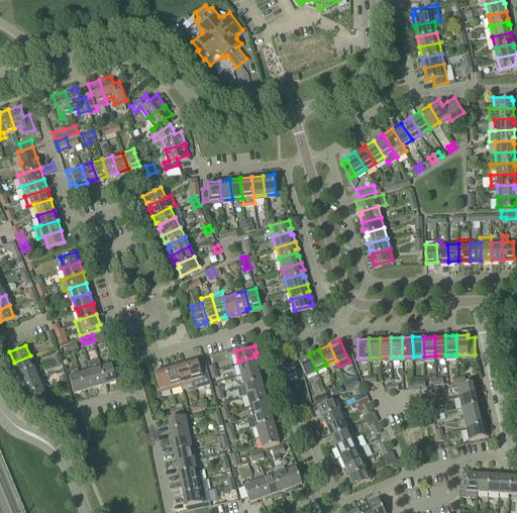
[(316,370),(309,353),(299,358),(306,374),(316,370)]
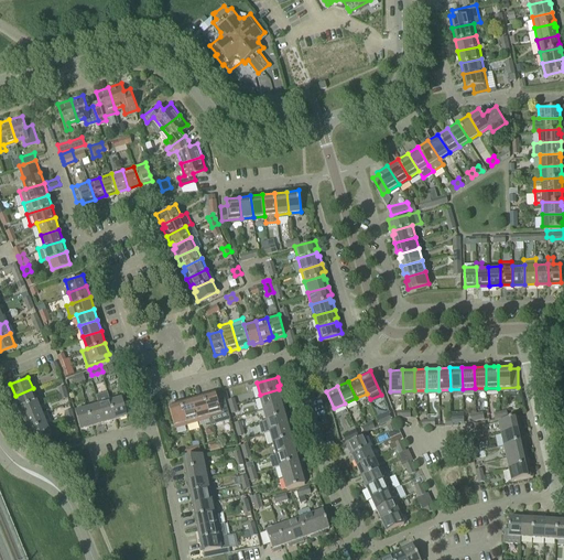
[(38,399),(33,388),(15,396),(20,407),(38,399)]
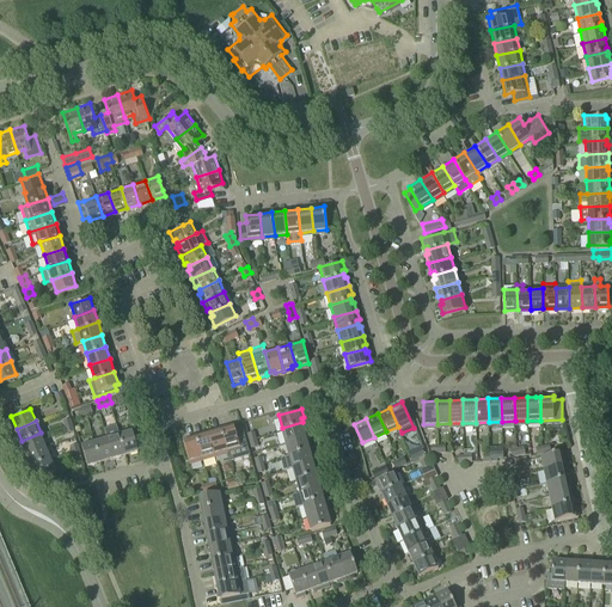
[(303,422),(282,428),(286,440),(308,434),(306,424),(303,425),(303,422)]
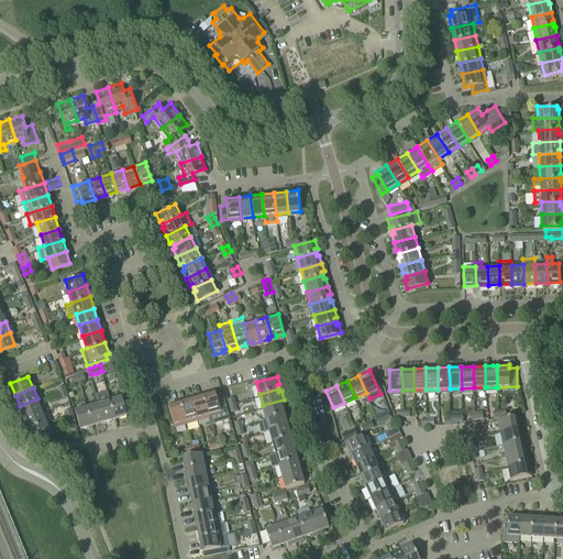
[(108,390),(96,393),(99,401),(101,409),(103,419),(116,416),(112,406),(110,397),(108,390)]
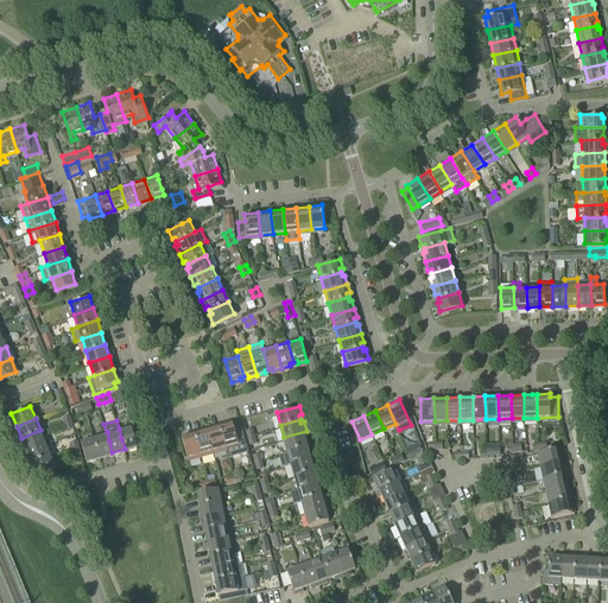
[(228,455),(248,449),(241,421),(233,423),(233,420),(220,424),(226,446),(228,455)]
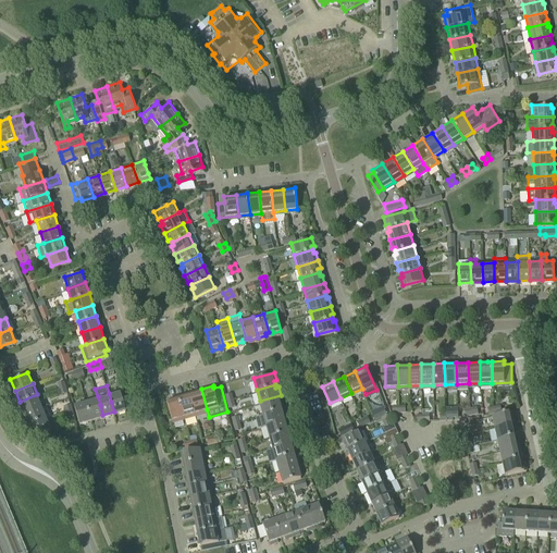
[(201,389),(189,392),(196,413),(207,409),(201,389)]
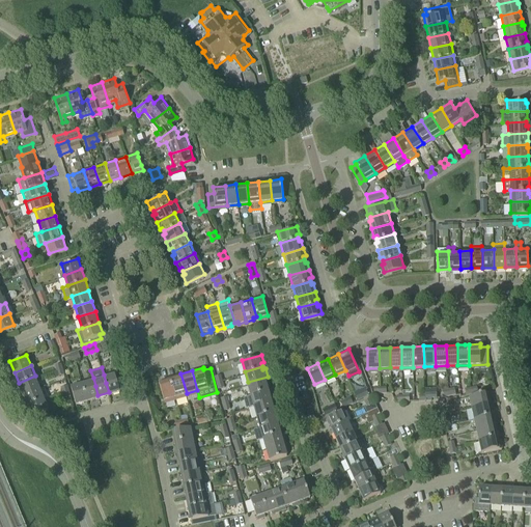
[(115,371),(104,375),(106,383),(109,392),(120,389),(118,385),(117,380),(116,376),(115,371)]
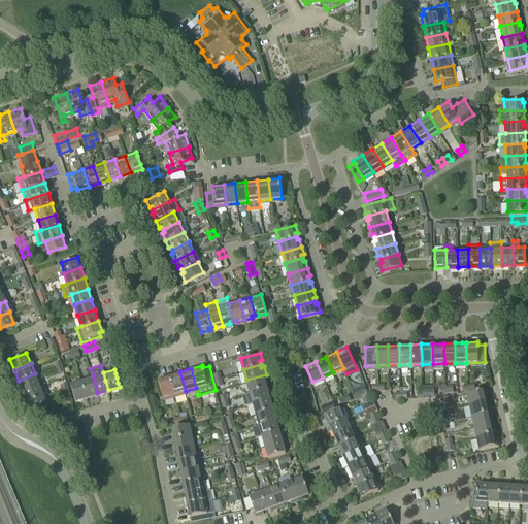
[(186,391),(179,371),(169,374),(174,394),(186,391)]
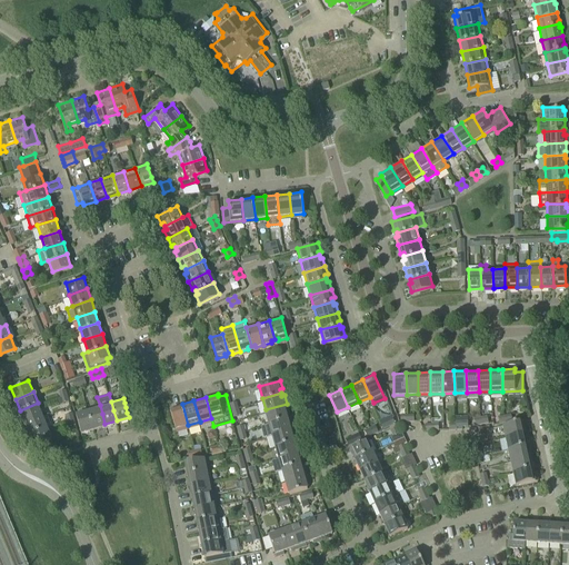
[(38,403),(20,410),(25,422),(42,414),(38,403)]
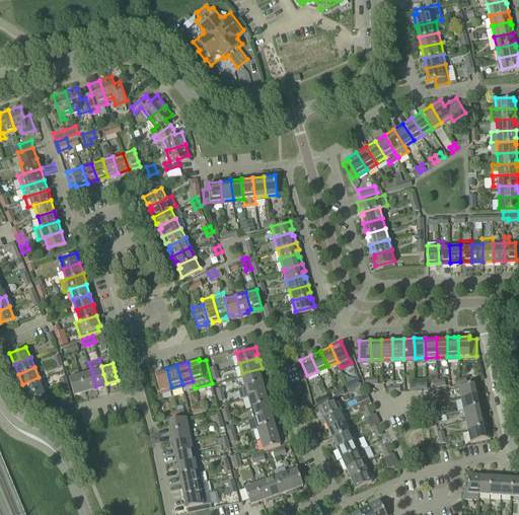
[(171,387),(166,368),(155,371),(161,391),(171,387)]
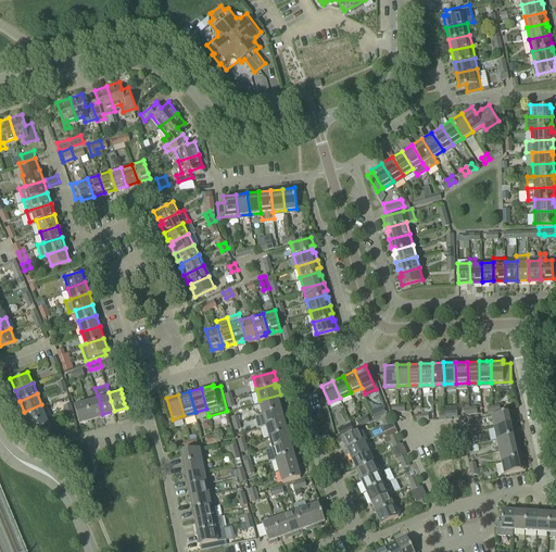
[(282,402),(280,394),(260,400),(263,411),(280,406),(280,403),(282,402)]
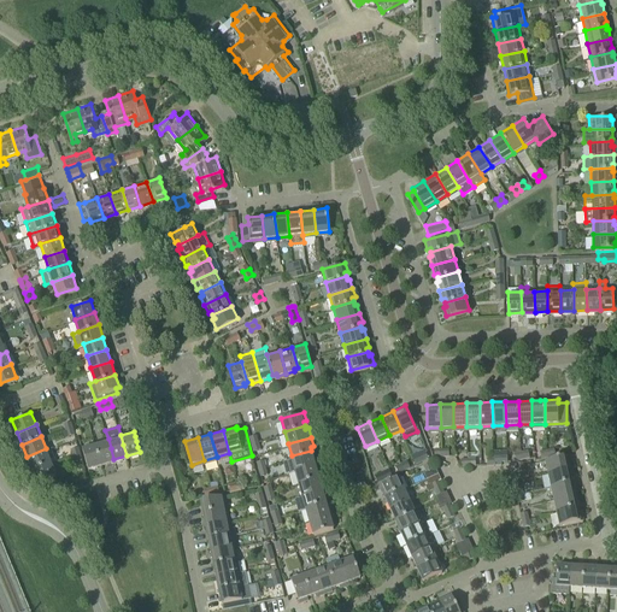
[(113,459),(109,439),(95,442),(101,463),(113,459)]
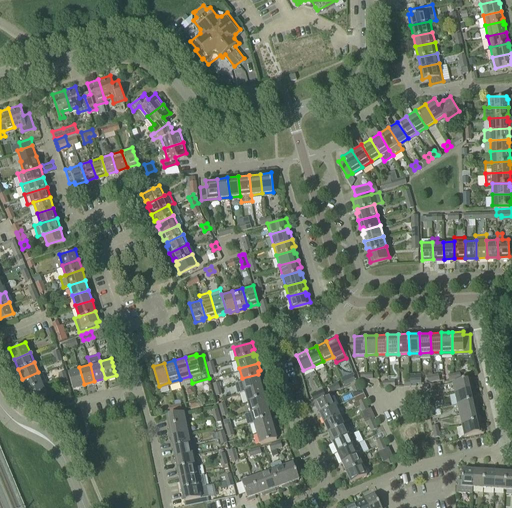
[(84,384),(79,367),(68,370),(73,387),(84,384)]
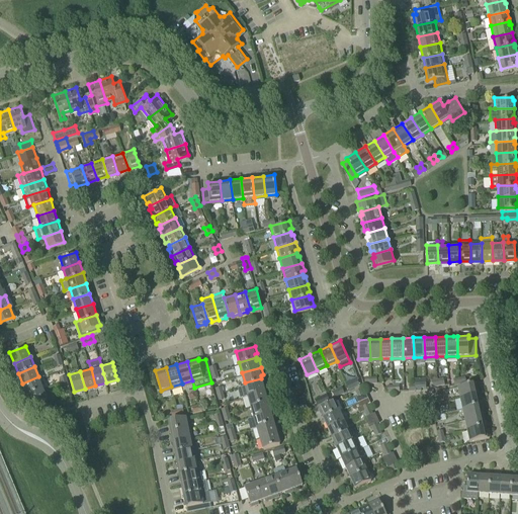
[(357,373),(345,378),(349,388),(360,382),(357,377),(358,376),(357,373)]
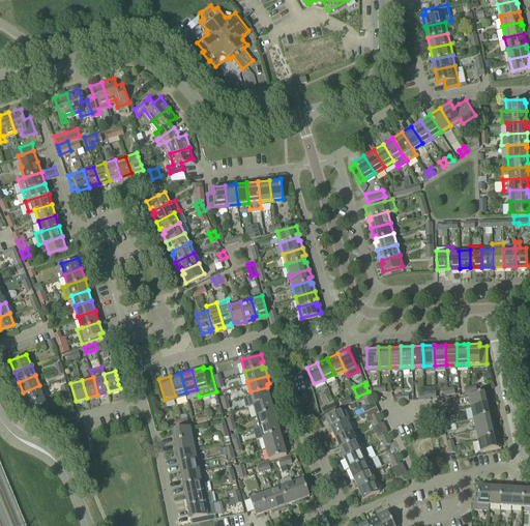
[(39,385),(23,392),(27,403),(43,396),(43,397),(48,395),(43,383),(39,385)]
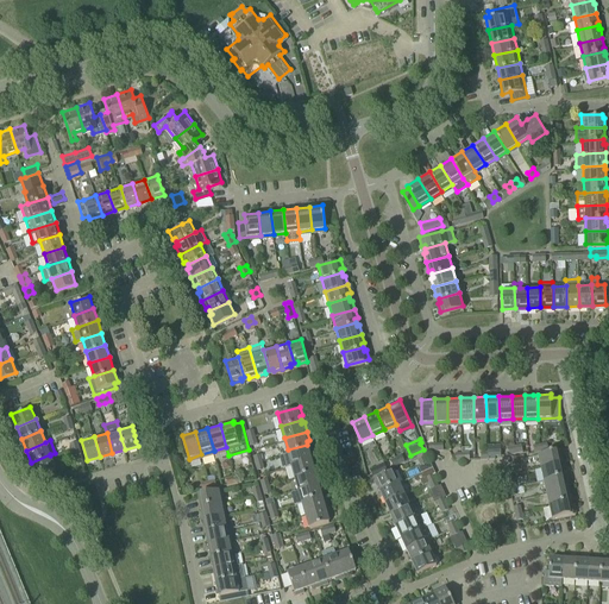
[(283,465),(292,463),(314,457),(312,447),(308,448),(307,445),(288,450),(280,452),(283,465)]
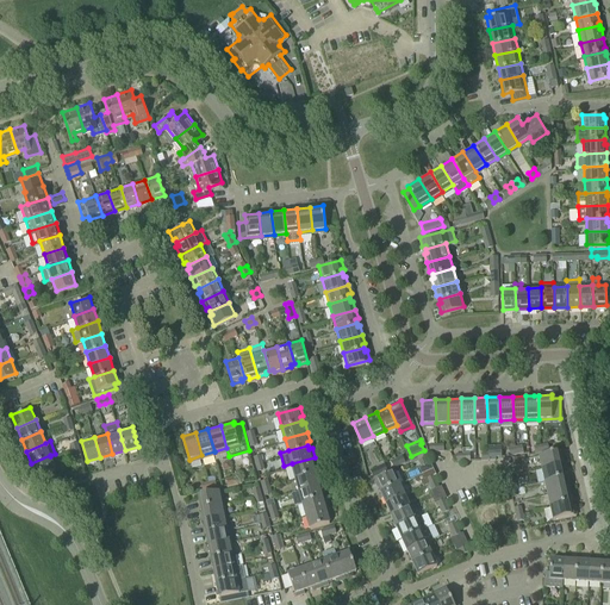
[(542,466),(565,461),(562,451),(560,453),(559,448),(539,453),(542,466)]
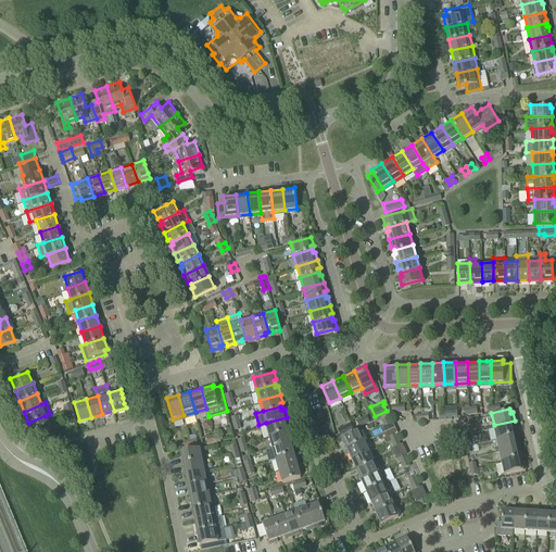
[(362,415),(364,422),(370,419),(367,413),(362,415)]
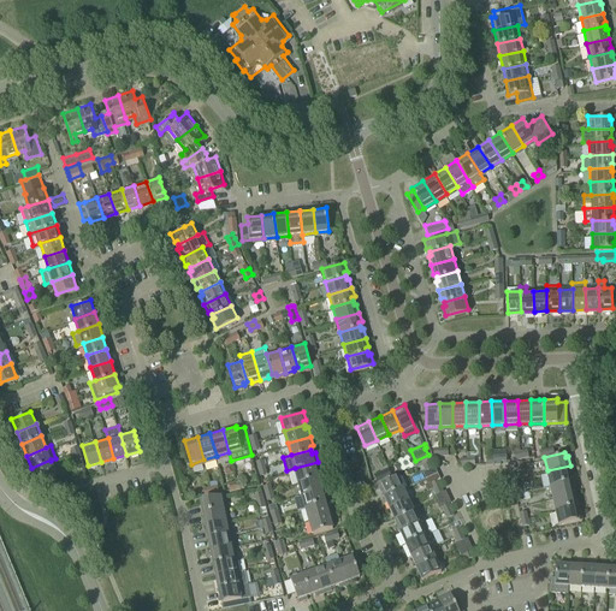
[(51,460),(31,468),(36,480),(55,473),(51,461),(51,460)]
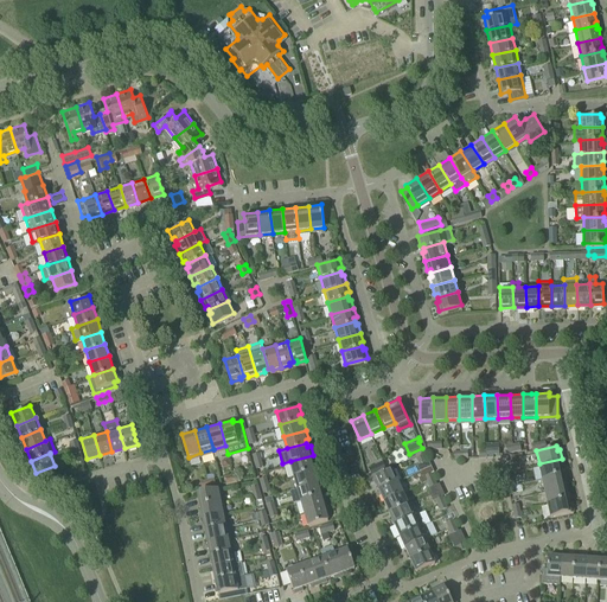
[(313,455),(291,461),(294,473),(313,468),(313,465),(315,463),(313,455)]
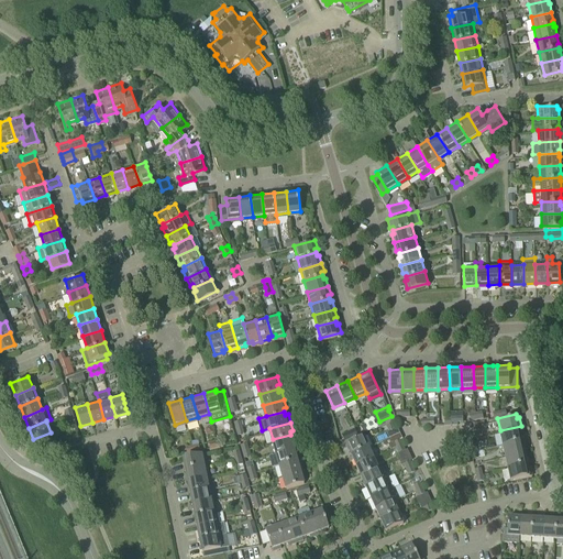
[(354,426),(342,431),(344,436),(345,438),(357,433),(354,426)]
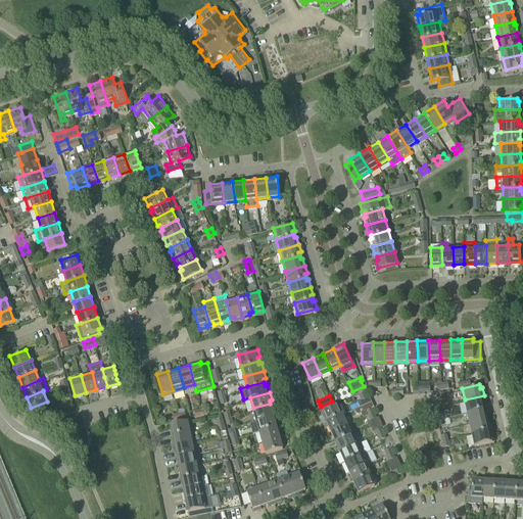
[(484,395),(465,399),(467,410),(484,407),(483,404),(486,403),(484,395)]
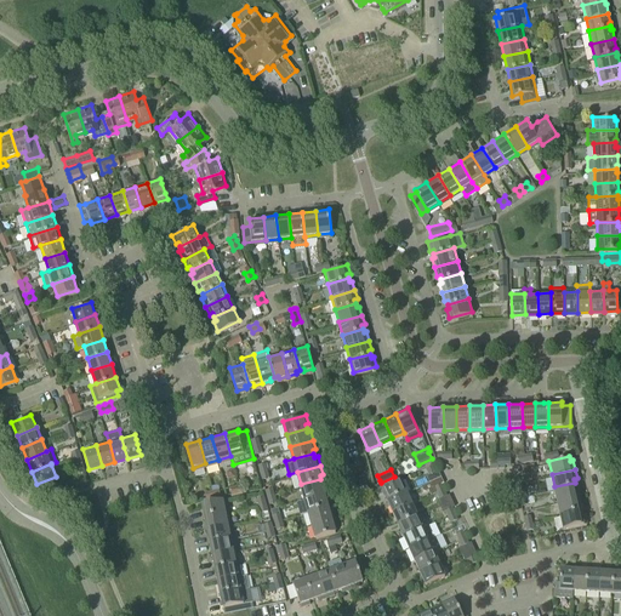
[(442,473),(426,480),(431,491),(437,489),(434,483),(442,480),(444,479),(442,473)]
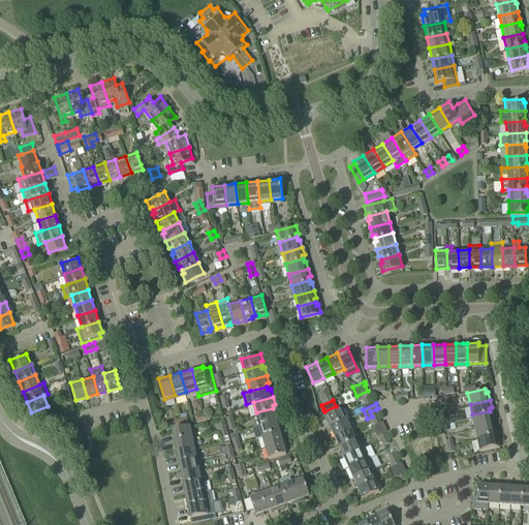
[(330,424),(346,417),(341,406),(325,413),(330,424)]
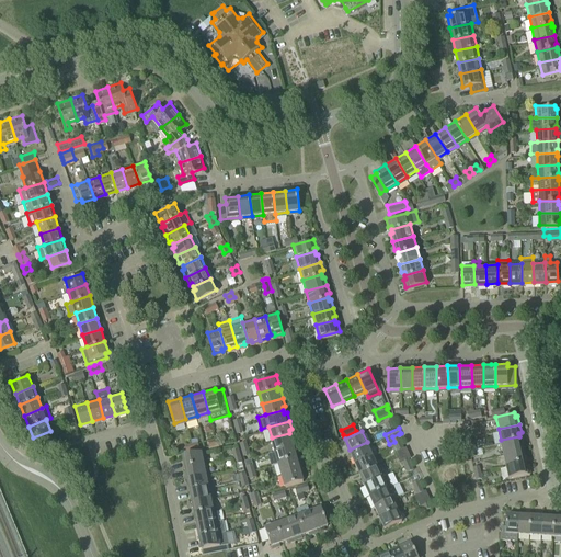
[(290,436),(289,433),(272,438),(275,450),(296,443),(294,435),(290,436)]
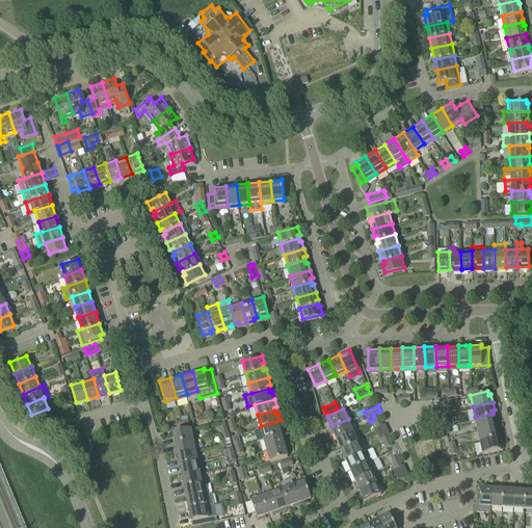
[(494,417),(493,414),(475,417),(477,428),(498,424),(496,416),(494,417)]
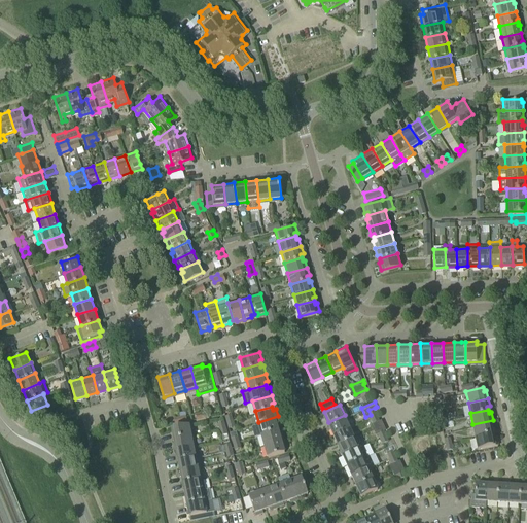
[(345,415),(328,422),(334,432),(350,425),(345,415)]
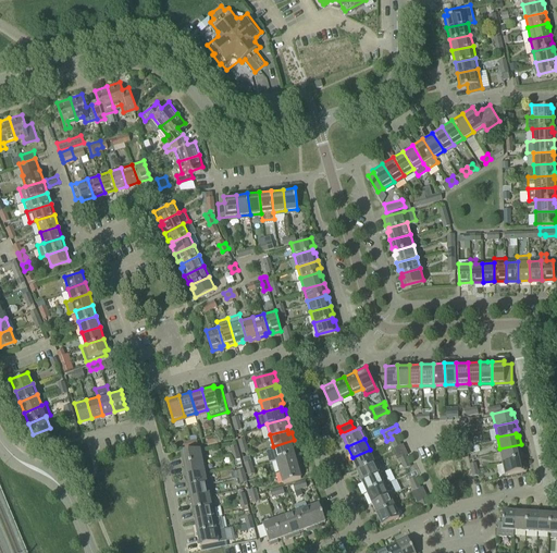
[(273,446),(267,447),(270,459),(276,457),(294,452),(294,449),(296,449),(294,440),(273,446)]
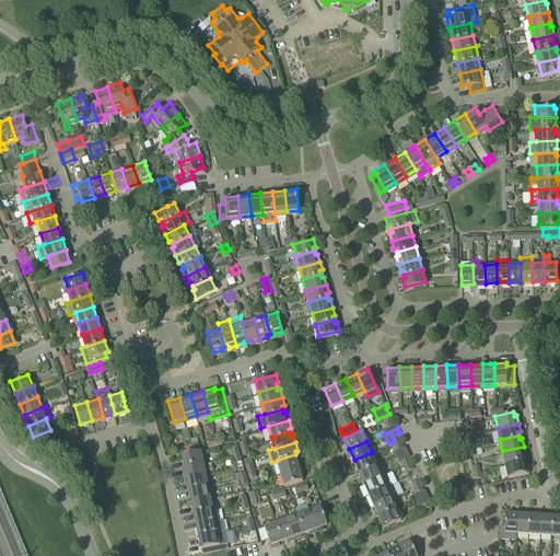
[(525,454),(524,447),(502,451),(505,463),(524,459),(523,455),(525,454)]
